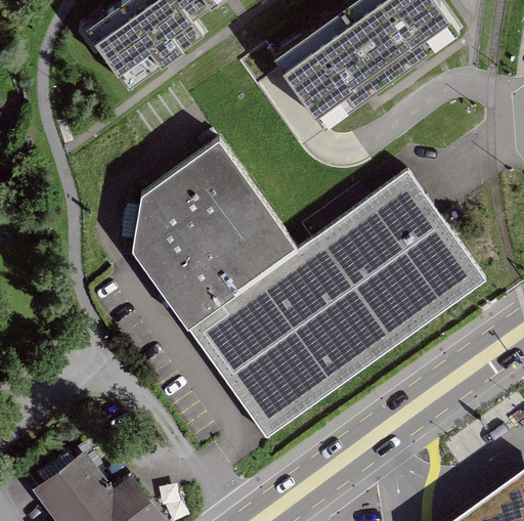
[(226,0),(131,0),(85,33),(117,78),(128,93),(206,38),(195,23),(226,0)]
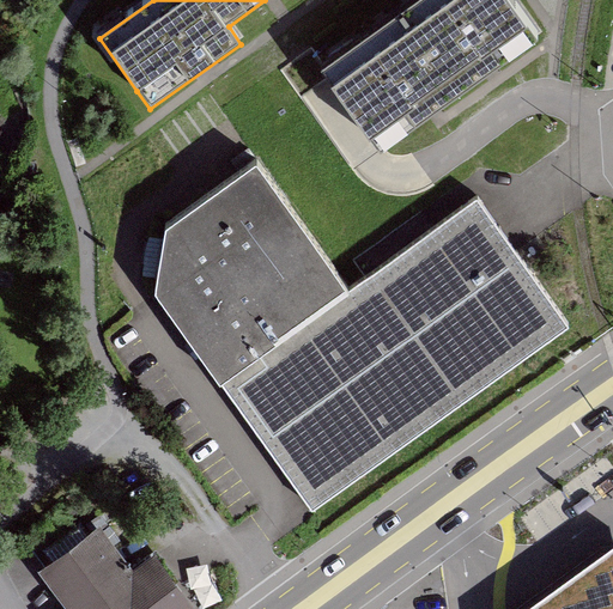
[(541,37),(513,0),(418,0),(323,68),(383,151),(541,37)]
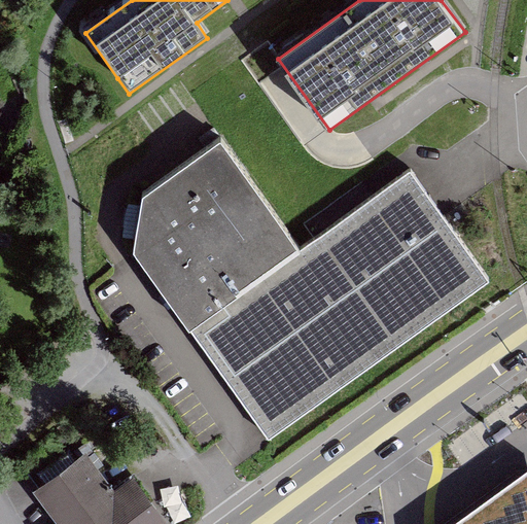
[(134,241),(133,251),(268,443),(492,285),(412,171),(297,251),(219,141),(142,195),(140,203),(134,241)]
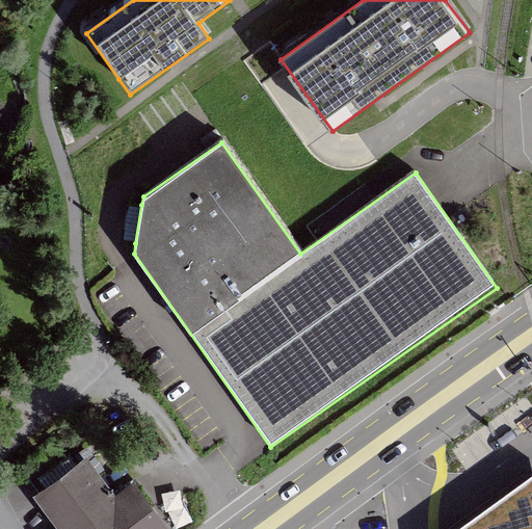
[(89,459),(38,495),(62,528),(164,528),(135,486),(116,499),(89,459)]
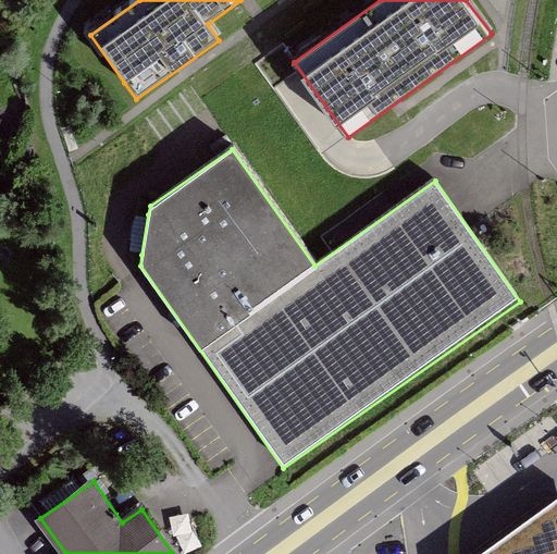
[(556,553),(556,482),(458,553),(556,553)]
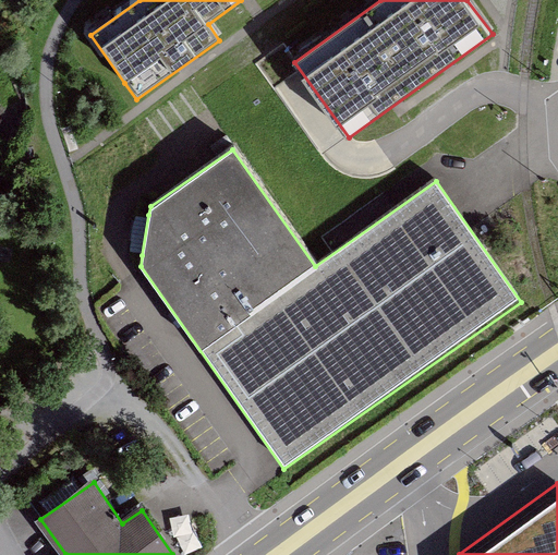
All buildings are outlined.
